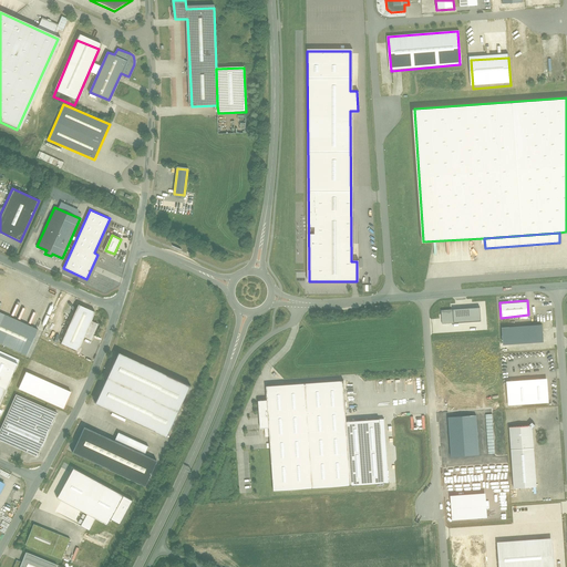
[(76,303),(60,342),(75,349),(82,336),(90,339),(96,322),(91,320),(94,311),(76,303)]
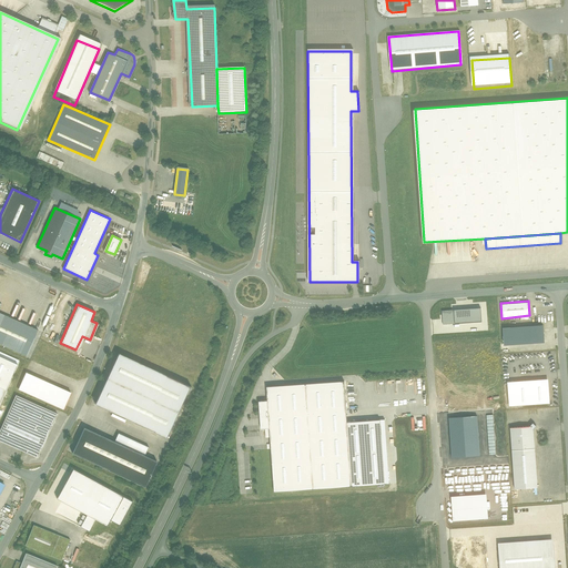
[(443,324),(482,322),(480,305),(453,307),(454,308),(442,310),(443,324)]
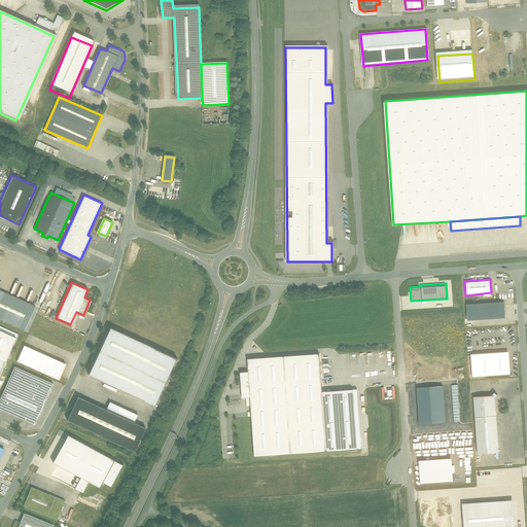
[(0,290),(0,319),(24,330),(35,306),(0,290)]
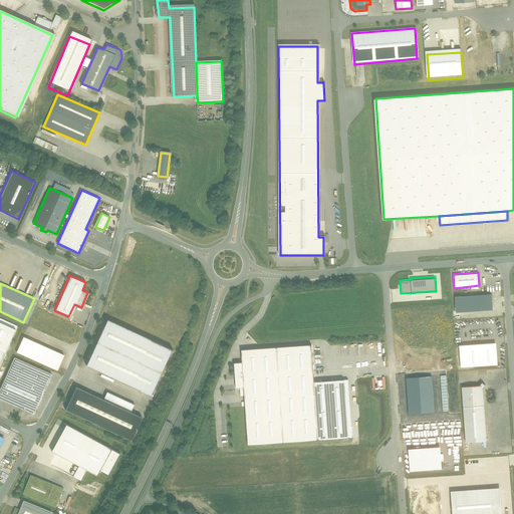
[(492,307),(491,292),(455,295),(456,309),(492,307)]
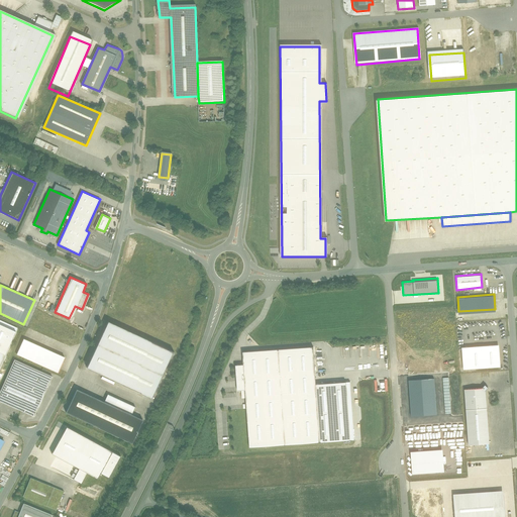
[(87,368),(152,398),(173,354),(106,325),(87,368)]
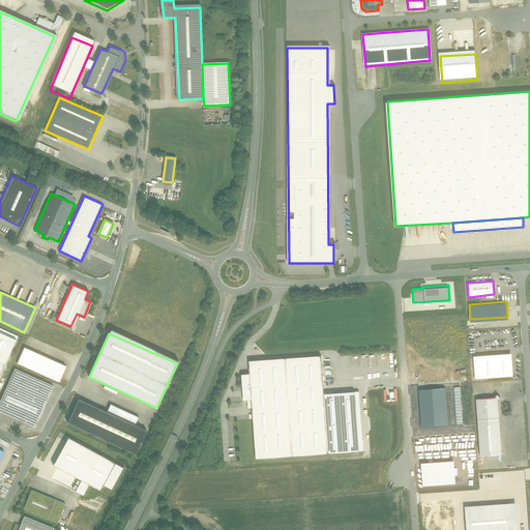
[(0,334),(0,363),(5,365),(16,342),(0,334)]
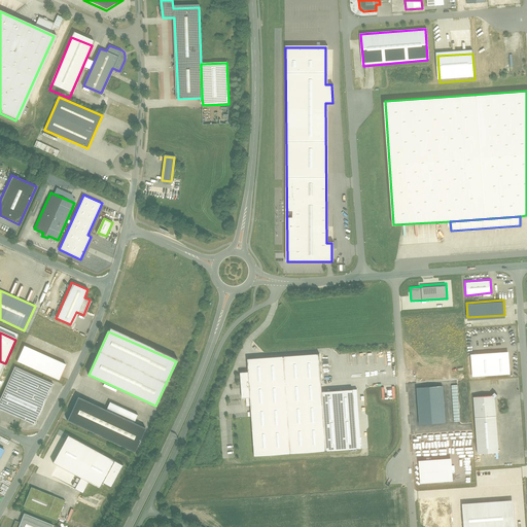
[(24,347),(16,362),(59,381),(66,365),(24,347)]
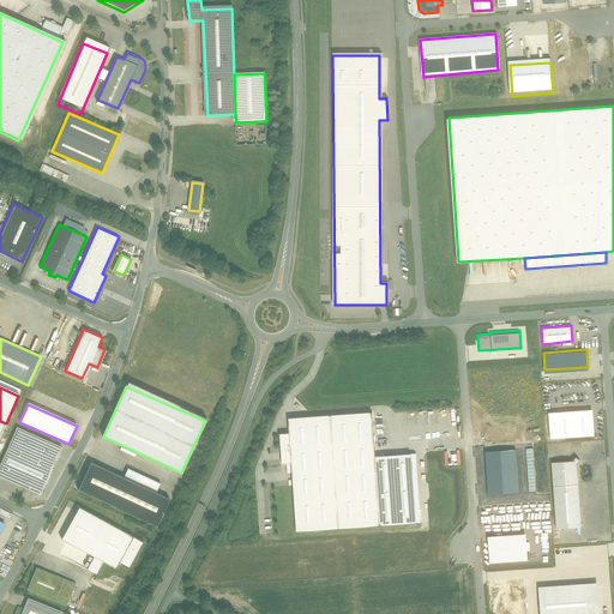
[(593,408),(548,411),(551,438),(594,434),(593,408)]
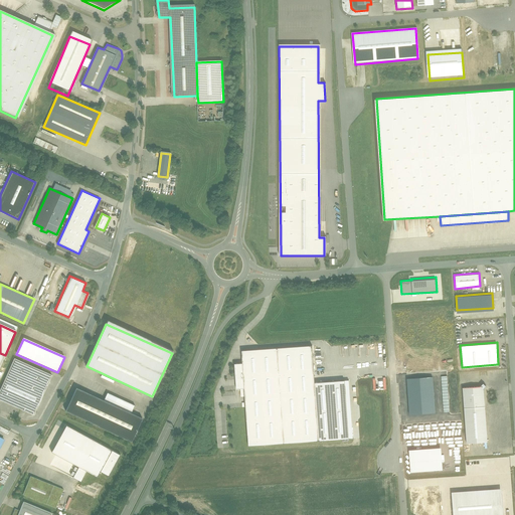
[(311,344),(240,349),(241,362),(234,362),(235,386),(243,386),(247,444),(318,439),(314,381),(311,344)]
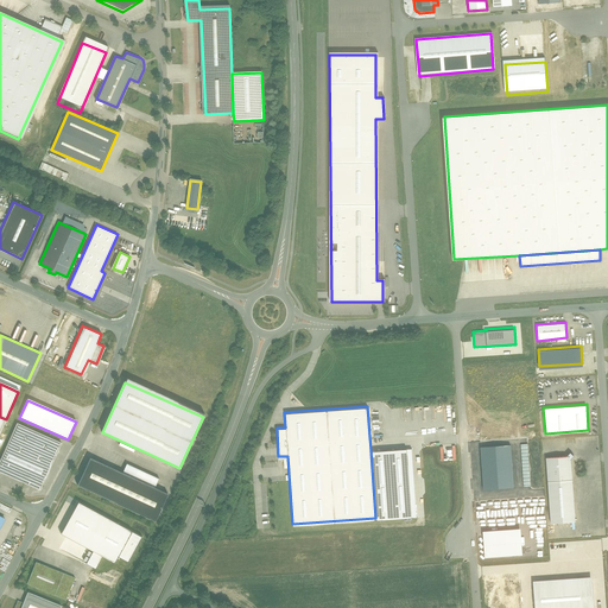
[(17,423),(0,460),(0,472),(40,489),(61,443),(17,423)]
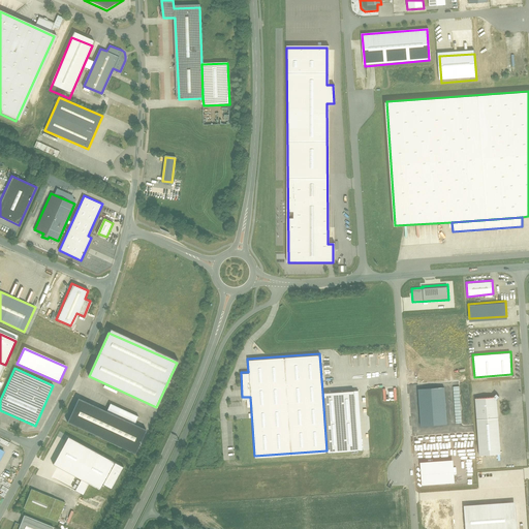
[(446,425),(444,387),(418,390),(421,427),(446,425)]
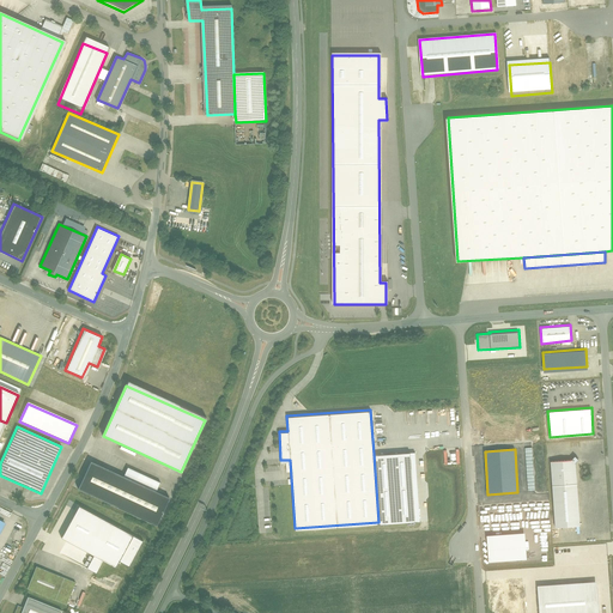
[(374,454),(378,522),(414,520),(410,450),(374,454)]
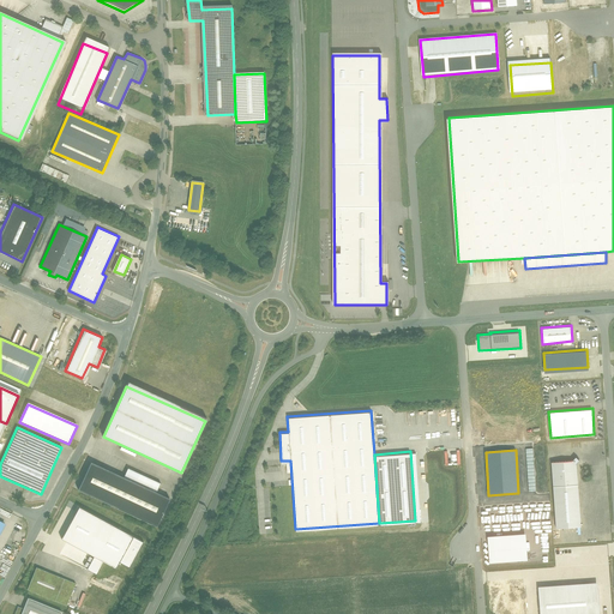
[(572,458),(552,461),(555,527),(581,525),(576,462),(579,458),(576,455),(572,458)]
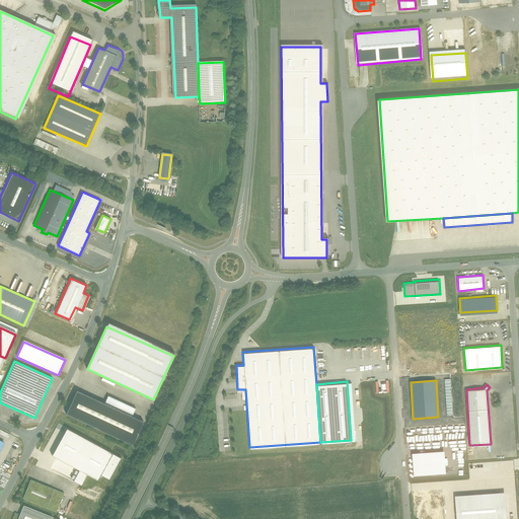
[(69,414),(134,444),(144,423),(79,391),(69,414)]
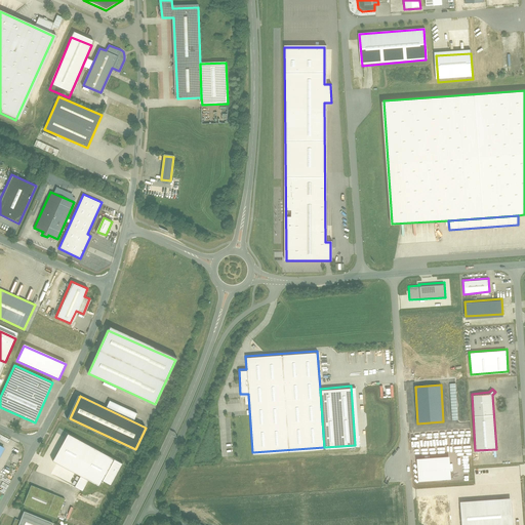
[(67,432),(51,459),(98,485),(101,480),(111,485),(123,462),(67,432)]
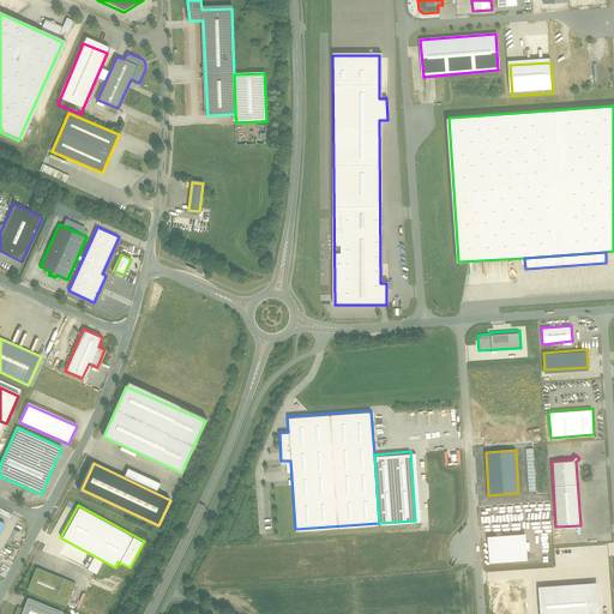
[(525,533),(487,535),(489,563),(527,559),(525,533)]
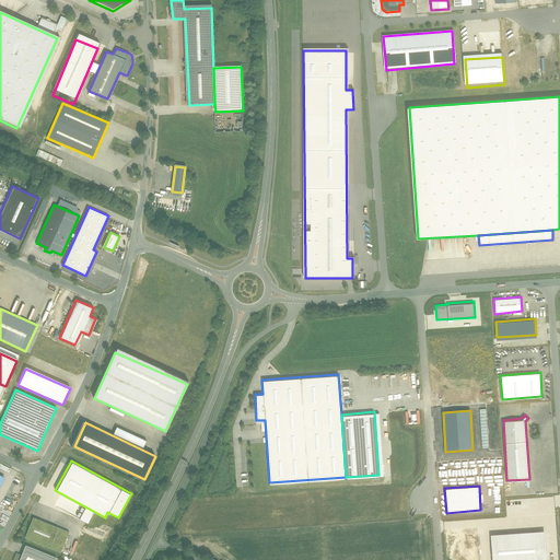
[(71,533),(35,518),(27,538),(63,552),(71,533)]
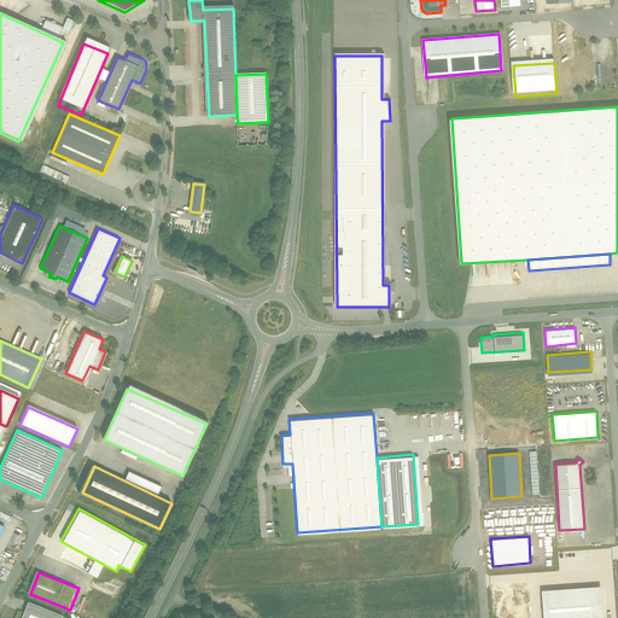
[(604,617),(601,584),(541,589),(543,617),(604,617)]
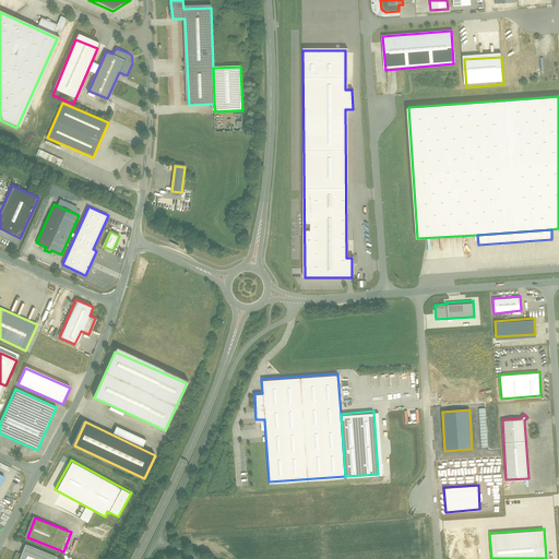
[(57,558),(58,558),(26,546),(23,555),(15,552),(12,558),(57,558)]
